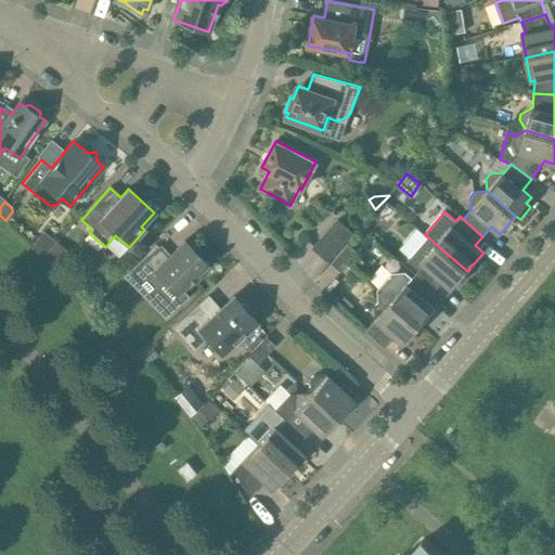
[(353,233),(337,219),(312,249),(328,262),(353,233)]
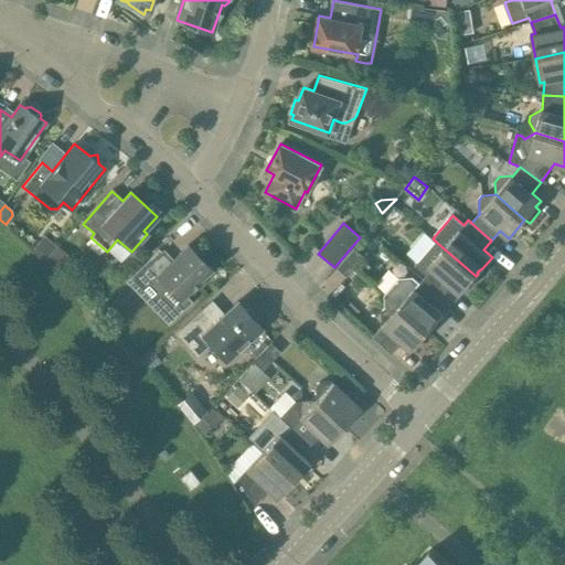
[(444,248),(436,242),(415,265),(427,275),(423,279),(443,296),(451,287),(460,294),(471,281),(470,280),(473,276),(475,277),(476,276),(444,248)]
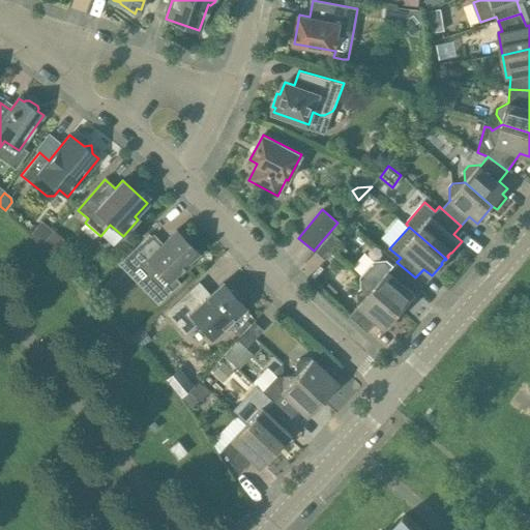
[(168,281),(198,252),(176,230),(163,243),(159,243),(149,233),(124,258),(137,270),(140,267),(146,273),(154,273),(157,270),(168,281)]
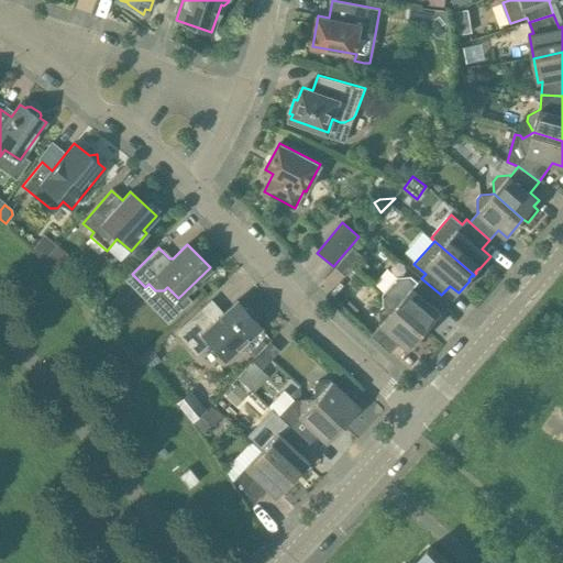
[(68,254),(57,245),(44,261),(55,269),(68,254)]
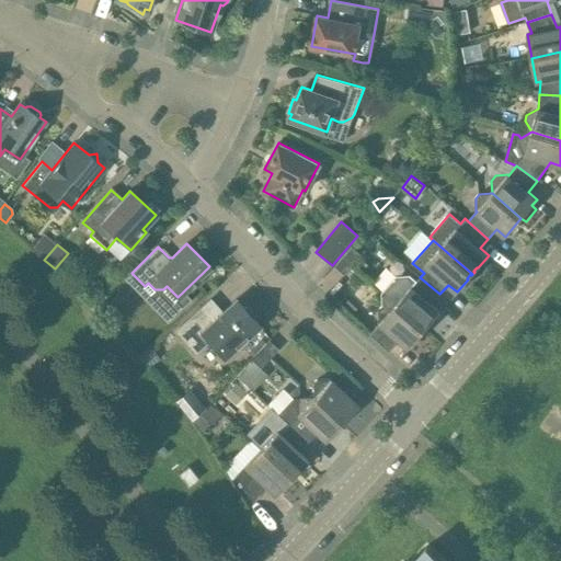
[(362,255),(352,247),(334,266),(344,275),(362,255)]
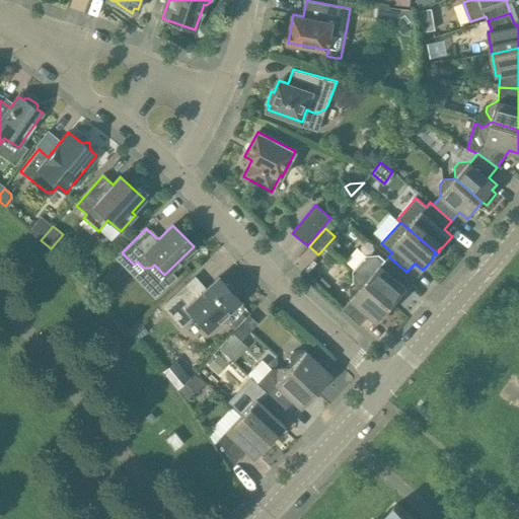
[(399,281),(406,272),(388,256),(385,261),(379,254),(367,255),(354,272),(354,283),(366,282),(392,305),(408,288),(399,281)]
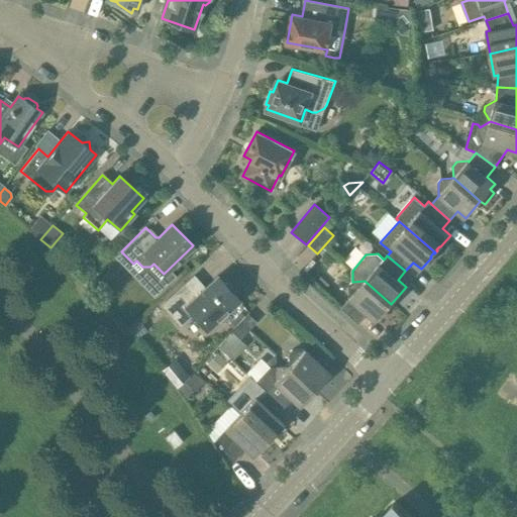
[(191,313),(206,329),(238,299),(232,292),(232,288),(226,282),(223,282),(216,275),(196,294),(185,282),(161,304),(180,324),(191,313)]
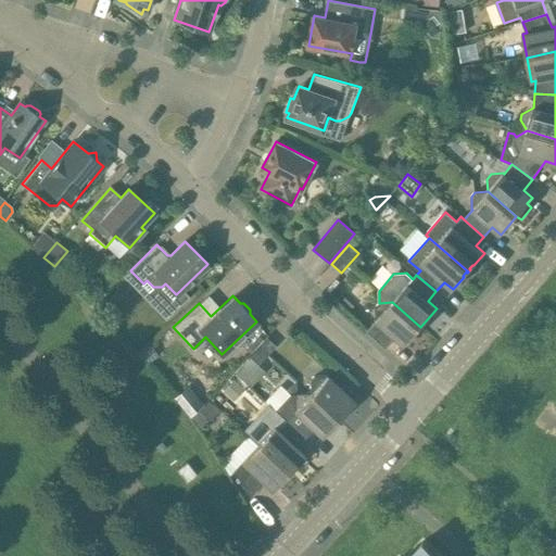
[(392,302),(379,303),(376,307),(376,319),(367,330),(387,348),(395,337),(405,344),(420,327),(392,302)]
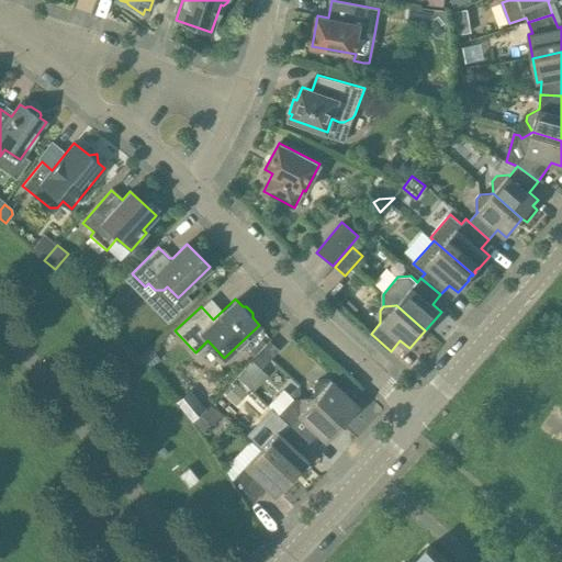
[(250,359),(260,369),(279,349),(269,340),(250,359)]
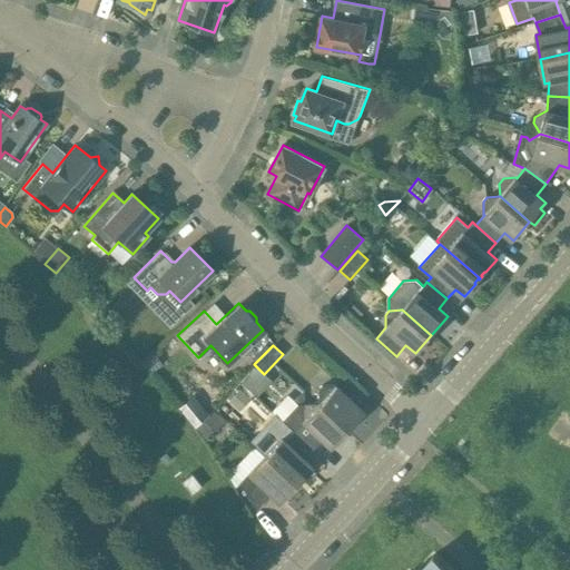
[(154,352),(141,362),(151,373),(164,363),(154,352)]
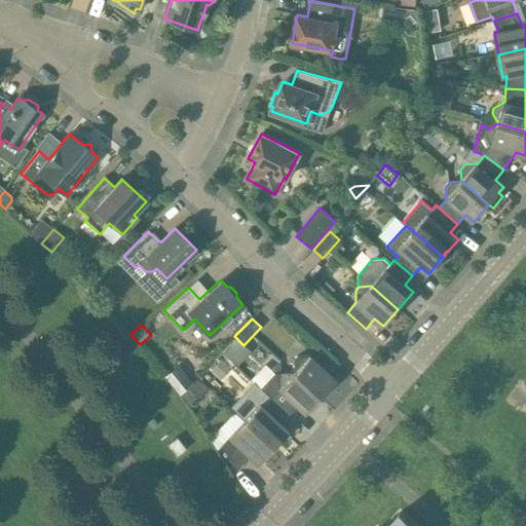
[(243,345),(234,336),(221,352),(237,367),(251,350),(243,345)]
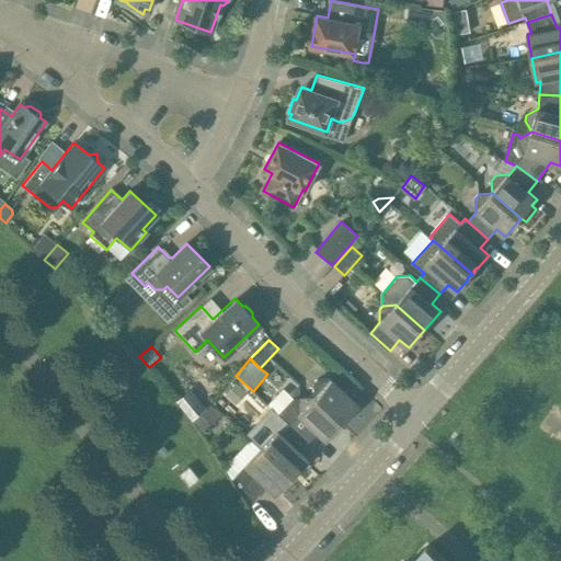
[(313,397),(341,423),(357,405),(330,379),(317,379),(312,385),(313,397)]
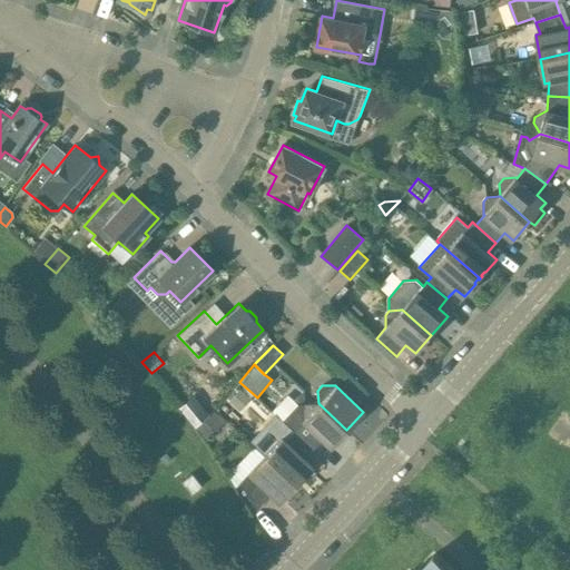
[(346,430),(318,403),(305,404),(296,404),(279,422),(292,432),(293,431),(312,449),(321,440),(330,448),(346,430)]
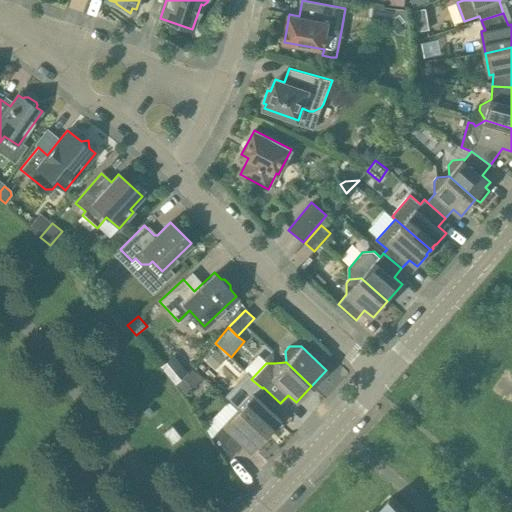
[(202,378),(192,369),(175,384),(184,393),(202,378)]
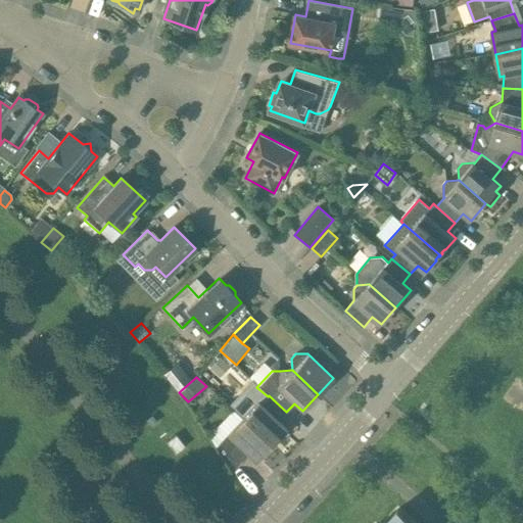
[(279,421),(286,412),(269,395),(268,396),(260,405),(257,401),(242,418),(271,444),(272,443),(272,442),(275,438),(276,439),(286,428),(279,421)]
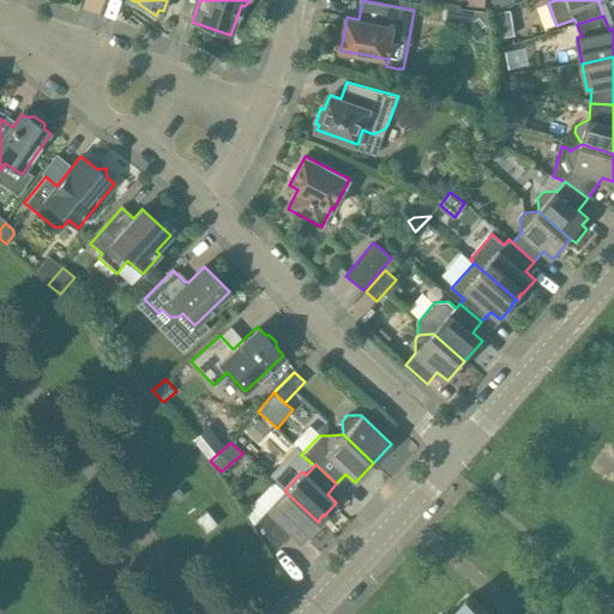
[(317,523),(318,522),(284,491),(256,521),(276,548),(290,533),(300,541),(312,528),(311,527),(315,523),(317,523)]
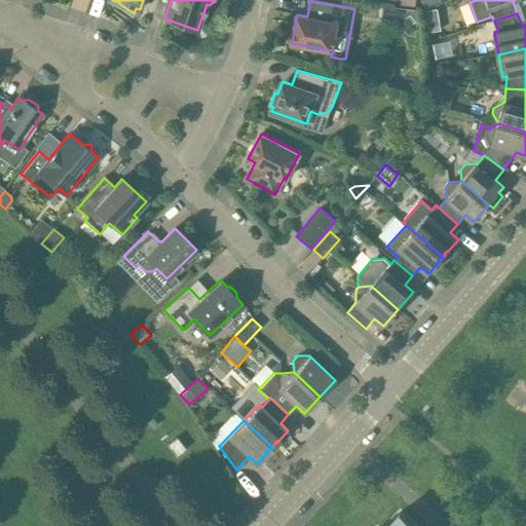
[(186,448),(177,437),(167,444),(177,456),(186,448)]
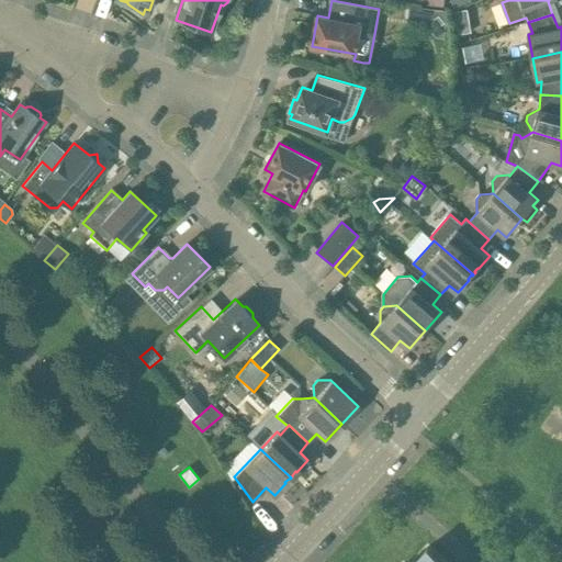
[(445,561),(428,547),(413,561),(445,561)]
